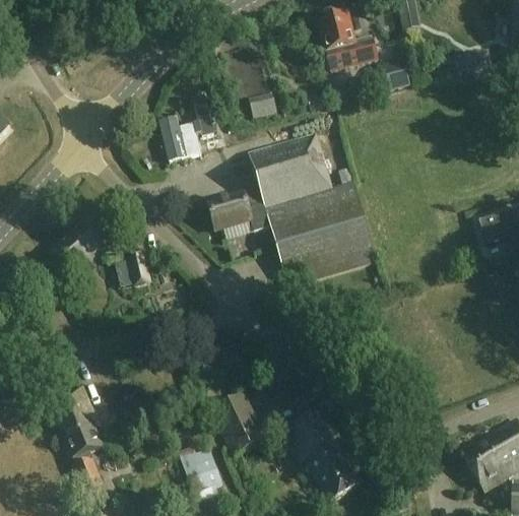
[(354,44),(347,14),(318,22),(330,72),(377,60),(372,40),(354,44)]
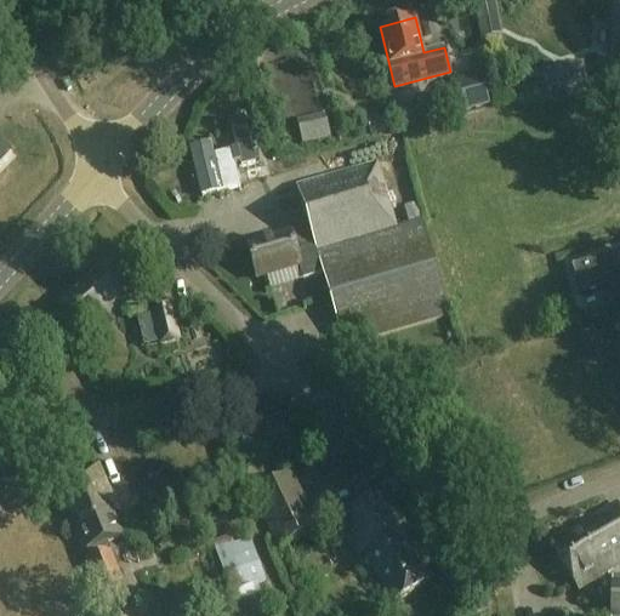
[(579,60),(567,62),(572,83),(584,80),(579,60)]
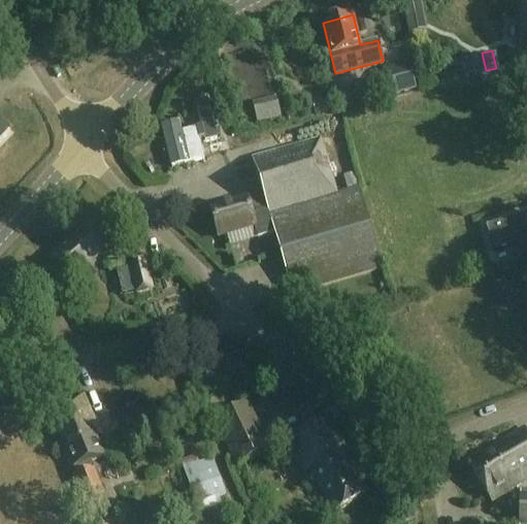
[(408,60),(392,65),(400,88),(416,83),(408,60)]
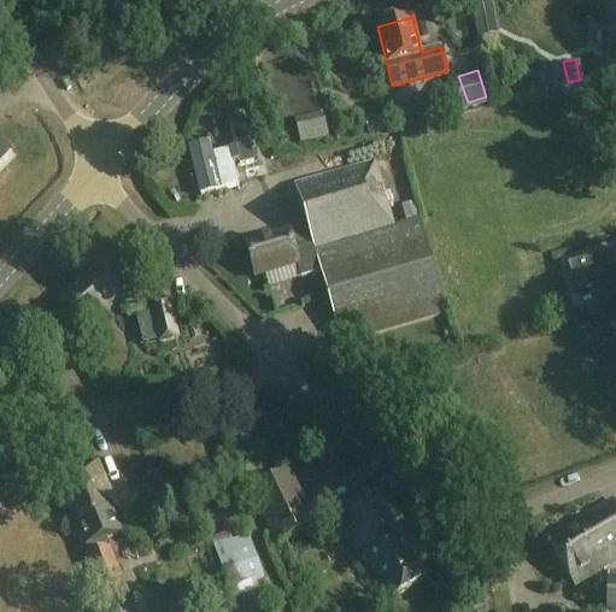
[(452,109),(447,86),(412,94),(418,117),(452,109)]
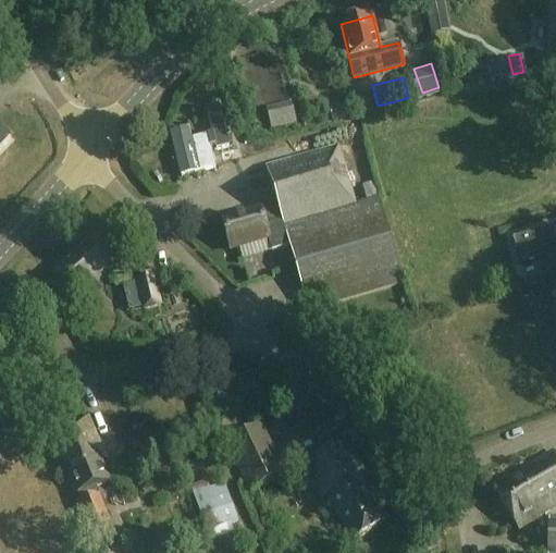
[(0,146),(10,136),(0,125),(0,146)]
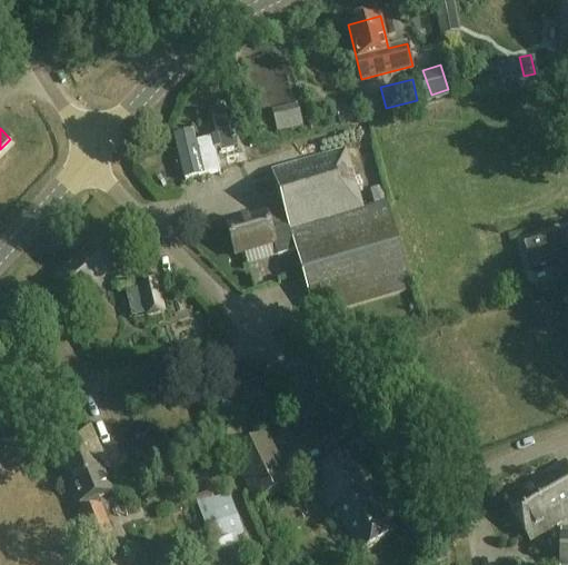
[(362,206),(346,147),(272,168),(284,206),(266,211),(266,210),(226,221),(235,253),(273,241),(277,254),(296,248),(315,314),(411,286),(386,199),(362,206)]
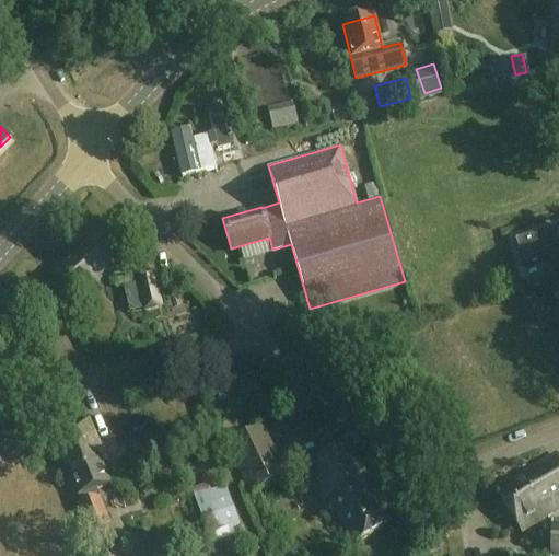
[(120,258),(93,230),(53,271),(74,296),(93,277),(97,281),(120,258)]
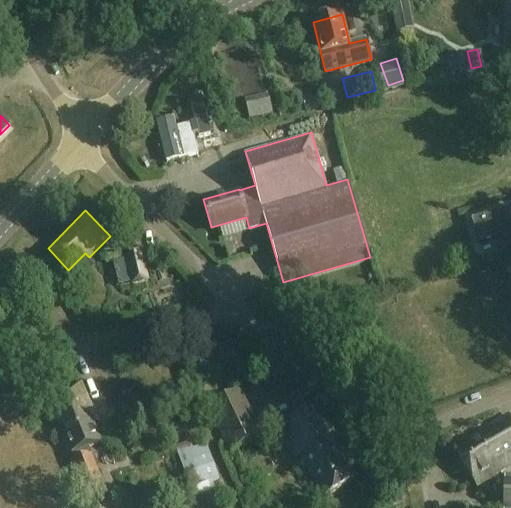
[(148,279),(141,246),(123,250),(130,283),(148,279)]
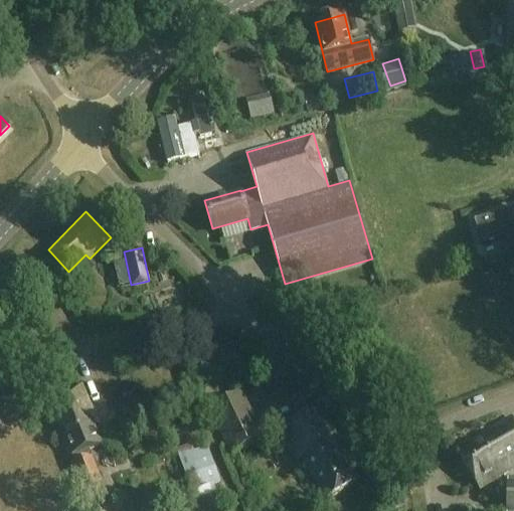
[(91,406),(80,381),(70,386),(69,391),(58,395),(56,391),(42,397),(52,422),(58,419),(71,453),(72,453),(75,460),(71,461),(82,489),(102,482),(88,447),(101,442),(87,407),(91,406)]
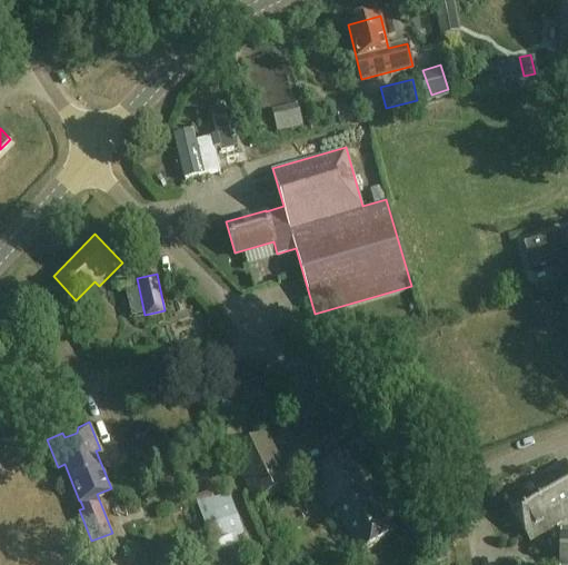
[(292,482),(267,429),(229,448),(253,501),(292,482)]
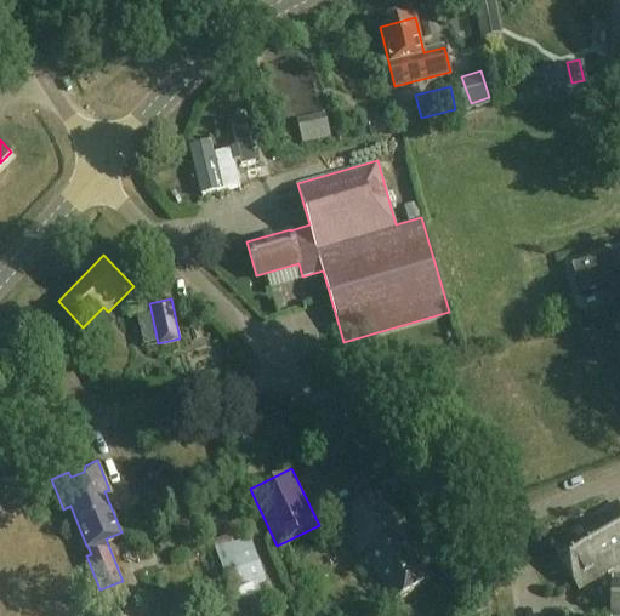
[(428,580),(373,489),(334,513),(358,553),(363,549),(394,600),(428,580)]
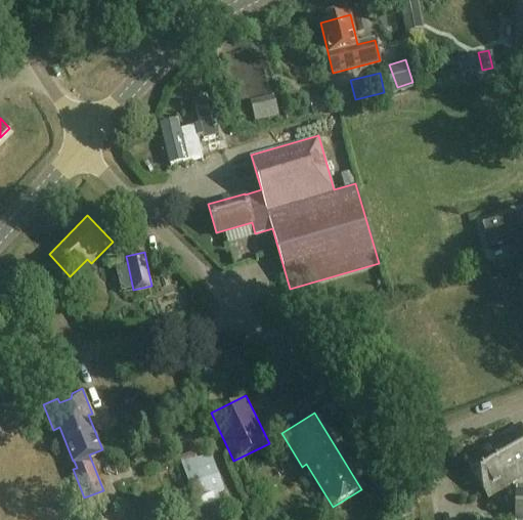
[(522,473),(522,427),(520,423),(485,443),(488,448),(468,461),(487,494),(522,473)]
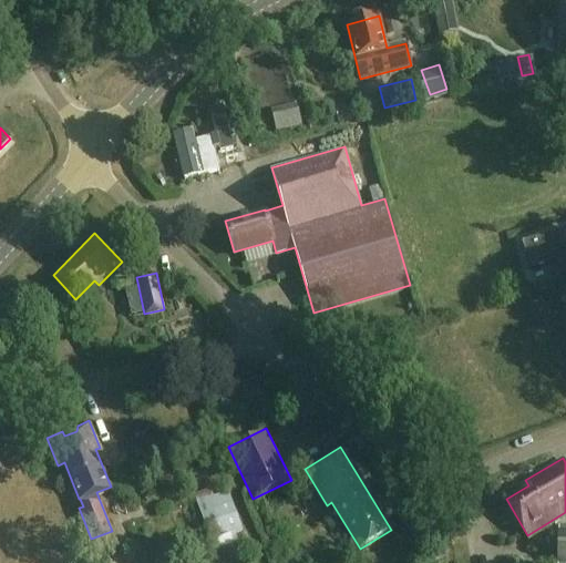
[(213,507),(208,494),(196,499),(211,540),(242,529),(232,500),(213,507)]
